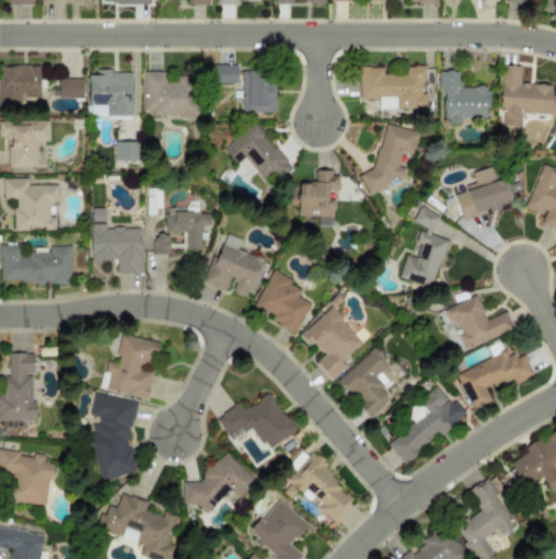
[(25,97),(43,97),(43,65),(1,66),(1,102),(25,102),(25,97)]
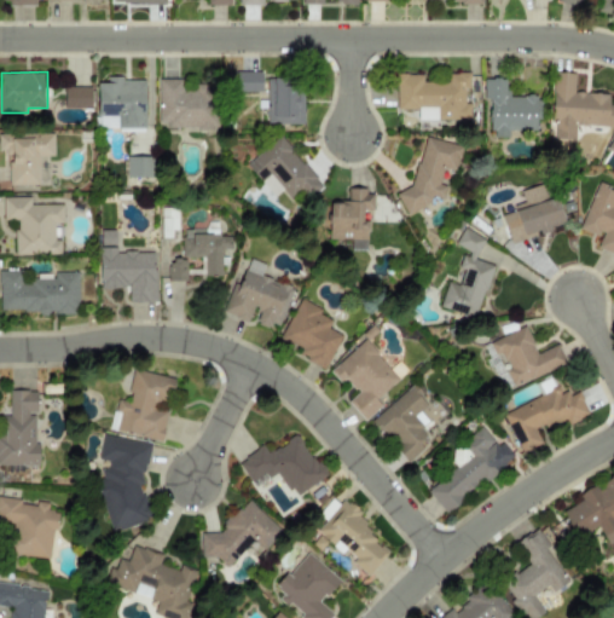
[(239,71),(239,92),(266,91),(266,71),(239,71)]
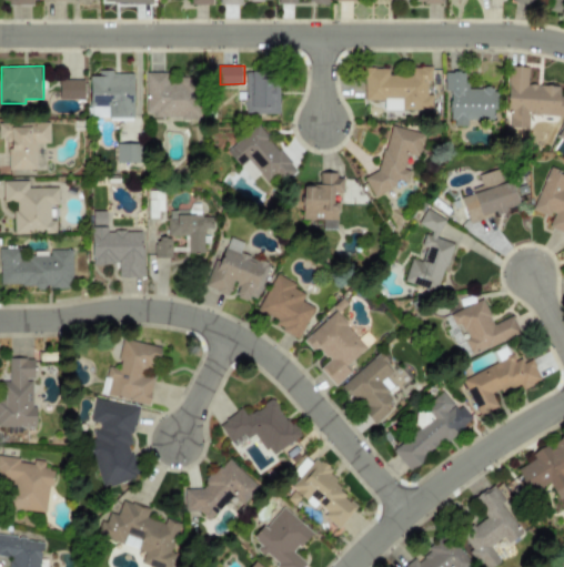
[(510,128),(531,128),(532,114),(563,115),(563,85),(531,84),(531,67),(512,66),(510,128)]
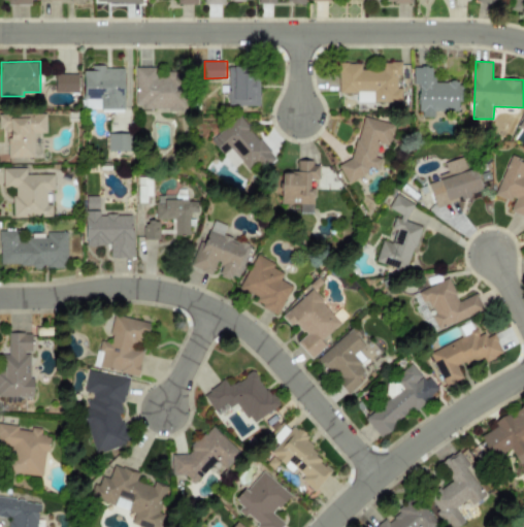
[(340,63),(341,93),(359,93),(359,102),(404,102),(403,88),(402,88),(402,62),(386,62),(386,70),(363,70),(363,63),(340,63)]
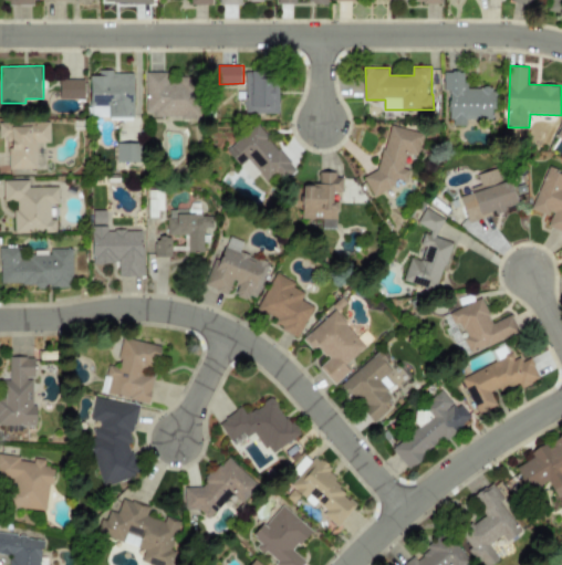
[(281,113),(280,70),(247,71),(248,114),(281,113)]
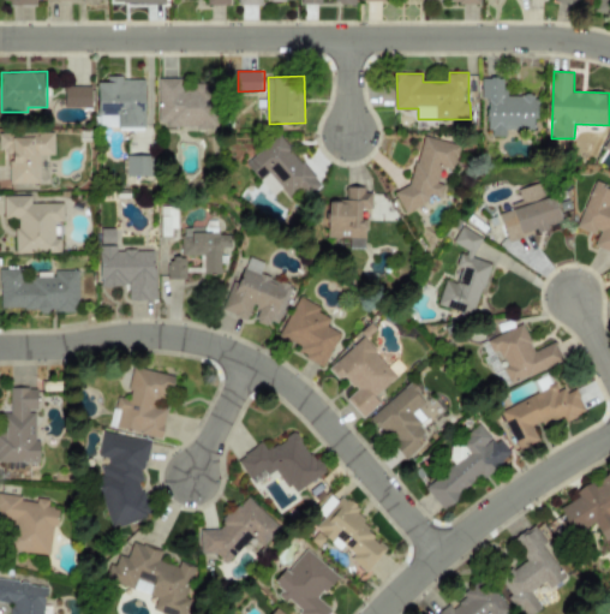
[(538,127),(537,95),(507,96),(507,77),(484,77),(484,100),(490,100),(491,135),(522,133),(521,127),(538,127)]
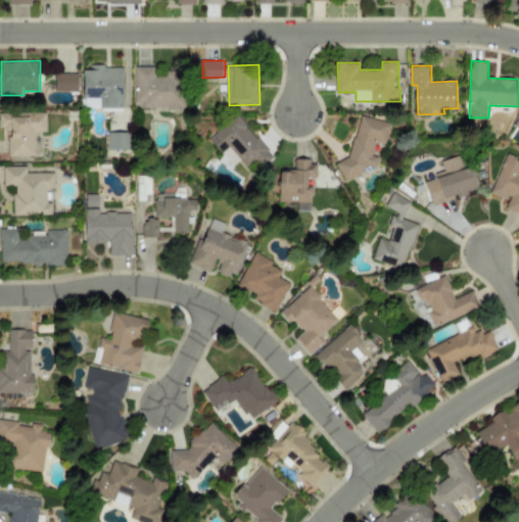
[(125,66),(93,66),(93,69),(85,69),(85,98),(101,97),(101,107),(126,107),(125,66)]
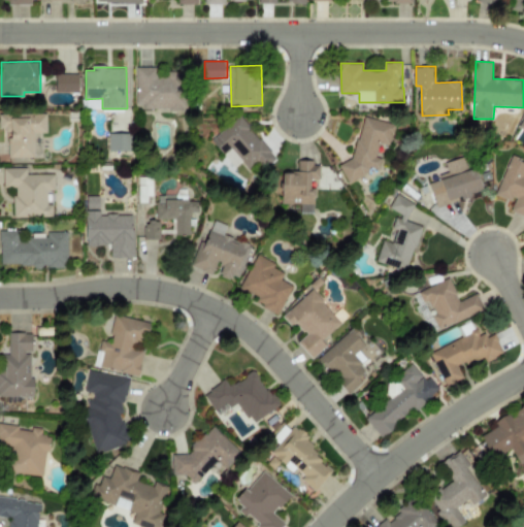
[(138,108),(189,108),(188,71),(167,71),(167,77),(157,77),(157,67),(138,67),(138,108)]
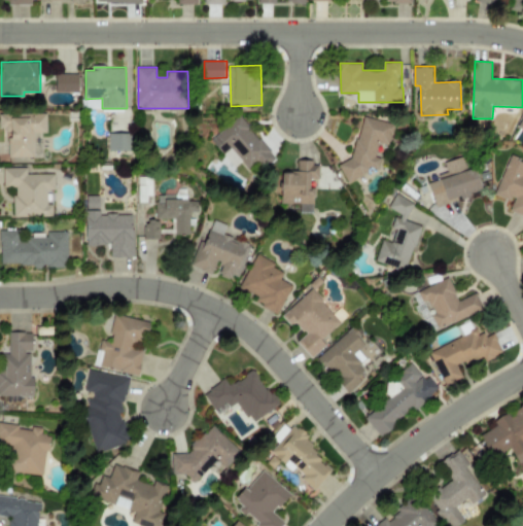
[(58,92),(80,92),(79,73),(57,73),(58,92)]
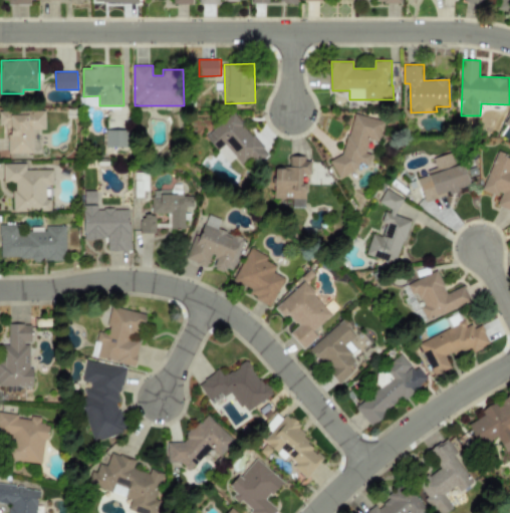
[(47,130),(47,109),(0,110),(0,125),(10,125),(10,154),(35,153),(35,130),(47,130)]
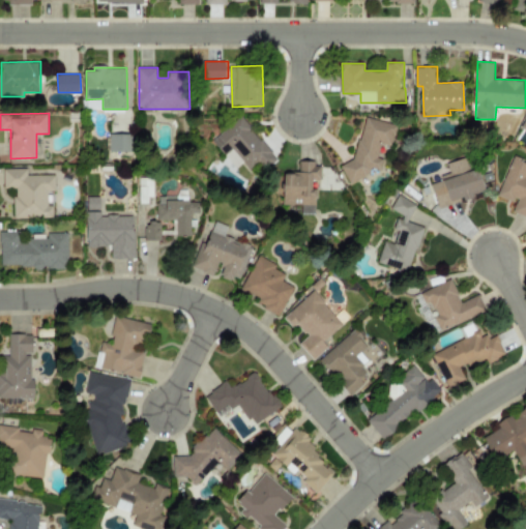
[(213,141),(238,168),(244,162),(253,170),(261,163),(267,170),(280,158),(242,115),(213,141)]
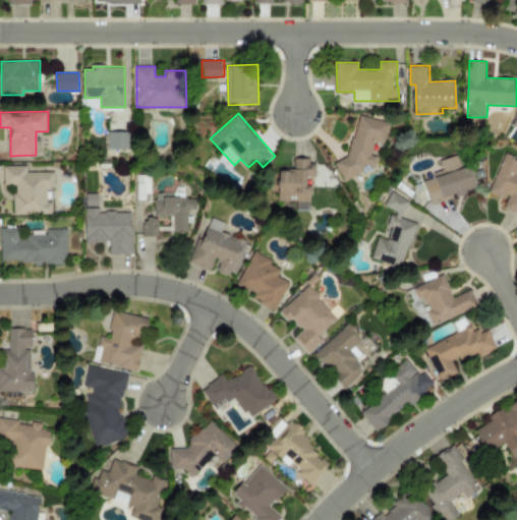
[(391,122),(360,115),(349,159),(343,157),(339,173),(363,179),(366,165),(376,167),(379,156),(372,155),(376,139),(386,142),(391,122)]
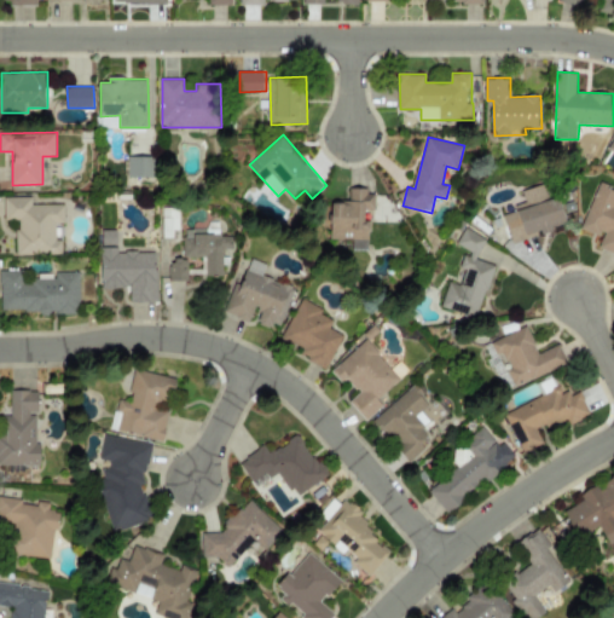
[(154,156),(129,157),(131,178),(155,178),(154,156)]
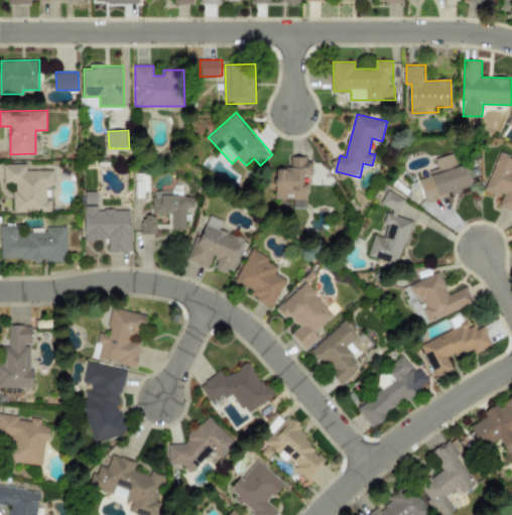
[(487,190),(503,197),(500,207),(511,211),(511,156),(500,152),(487,190)]
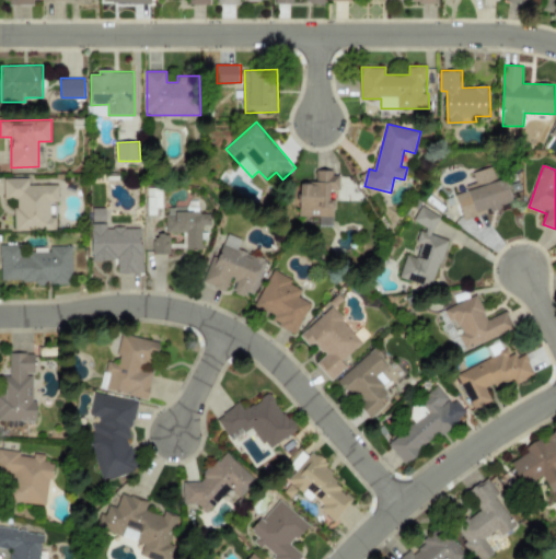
[(464,219),(490,211),(490,210),(513,204),(506,177),(499,179),(496,166),(474,172),(477,183),(466,185),(468,190),(458,194),(464,219)]
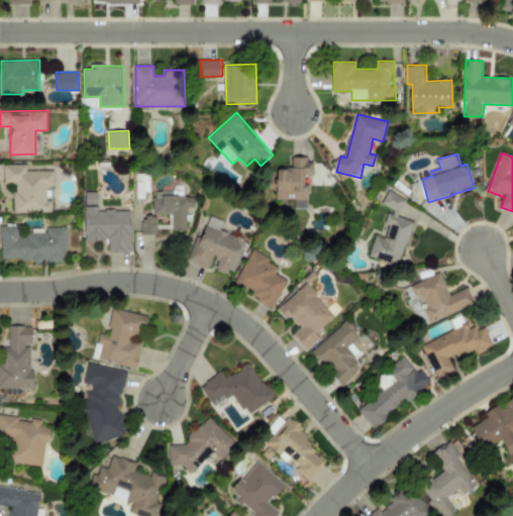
[(278,199),(312,199),(313,159),(294,159),(294,168),(278,168),(278,199)]
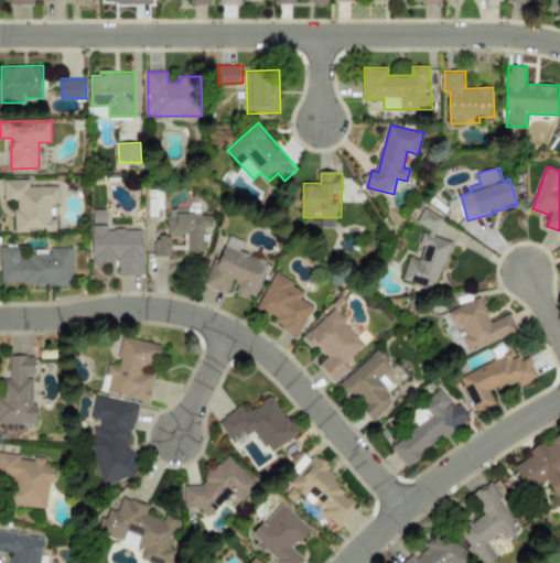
[(17,231),(57,230),(57,218),(52,219),(52,203),(60,202),(60,186),(30,186),(30,179),(4,180),(6,201),(15,201),(17,231)]
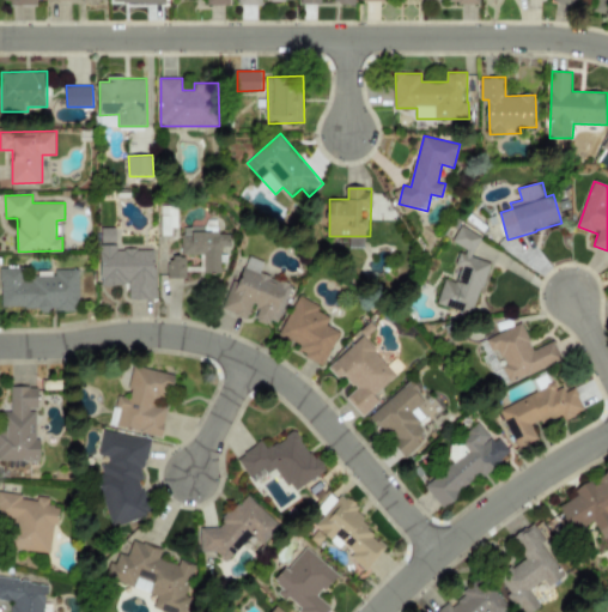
[(164,223),(178,222),(178,205),(163,206),(164,223)]
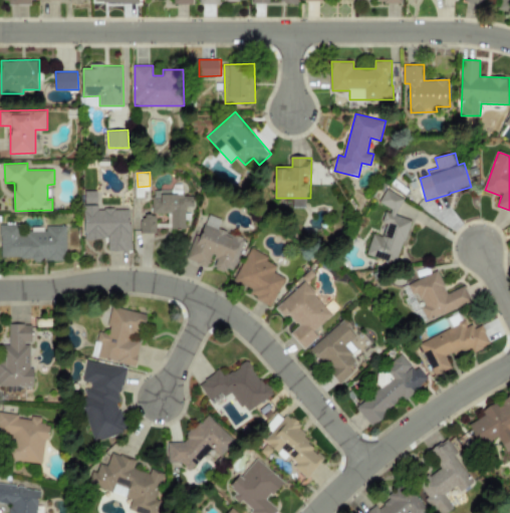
[(154,213),(169,213),(169,228),(186,228),(186,207),(194,207),(194,195),(183,195),(183,189),(154,189),(154,213)]
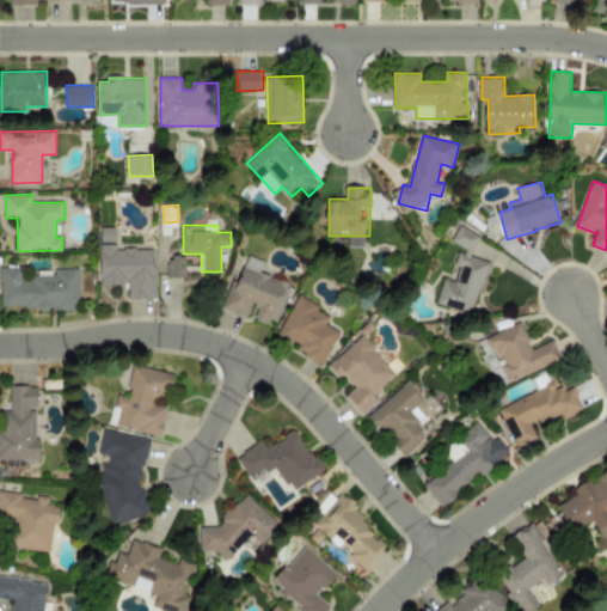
[(437,303),(473,313),(490,262),(473,256),(480,233),(460,226),(454,243),(464,245),(458,264),(461,266),(457,280),(446,277),(437,303)]
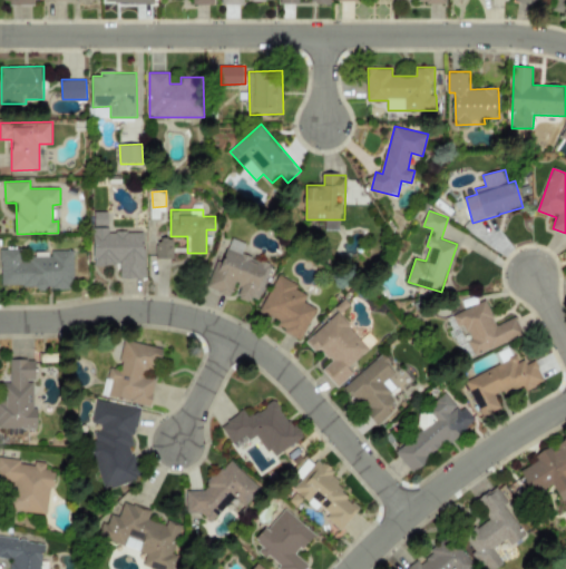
[(96,227),(113,227),(113,213),(96,213),(96,227)]
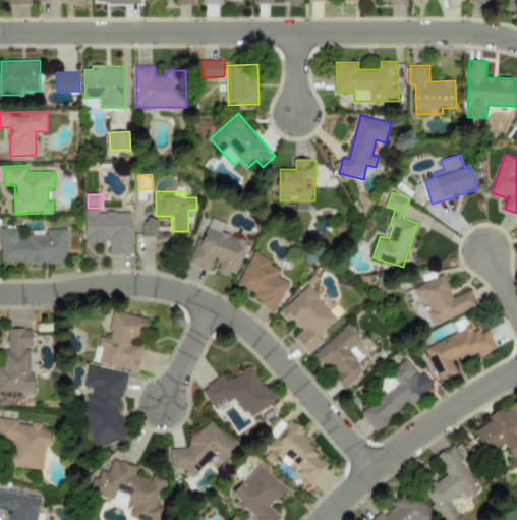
[(111,254),(134,254),(132,211),(100,212),(100,207),(85,208),(87,242),(110,241),(111,254)]
